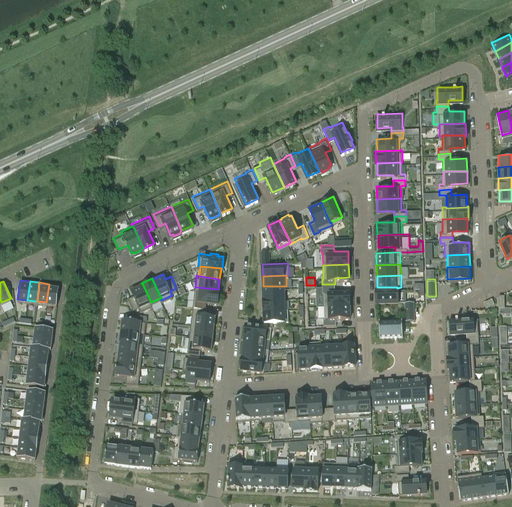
[(142,283),(131,288),(134,293),(128,296),(133,308),(139,305),(141,309),(152,304),(151,302),(142,283)]
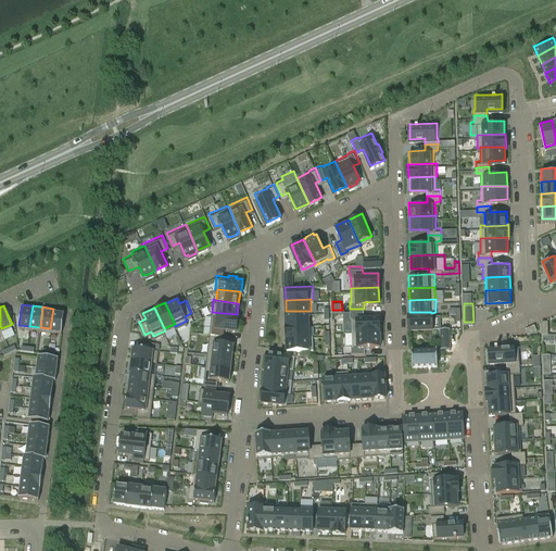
[(62,329),(64,310),(53,309),(50,328),(62,329)]
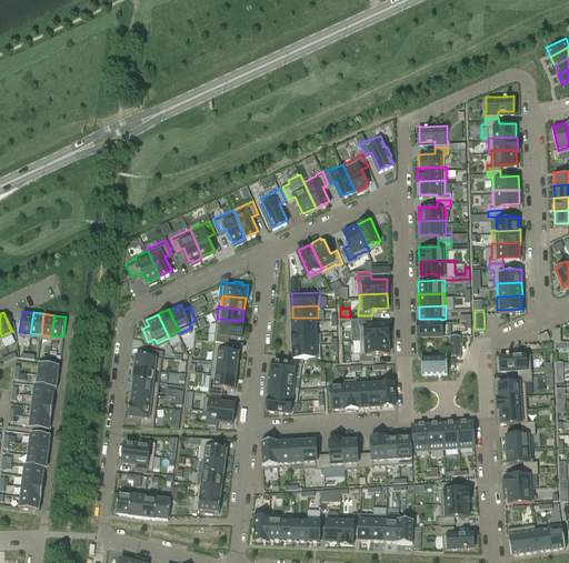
[(372,323),(372,315),(358,315),(358,323),(360,323),(360,338),(388,337),(388,322),(372,323)]
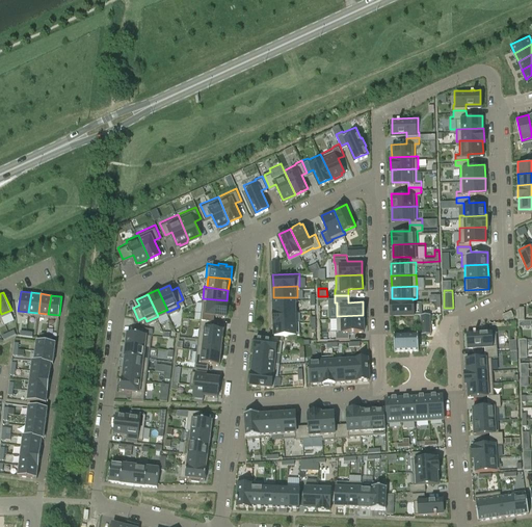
[(295,309),(295,308),(295,297),(273,297),(273,309),(295,309)]
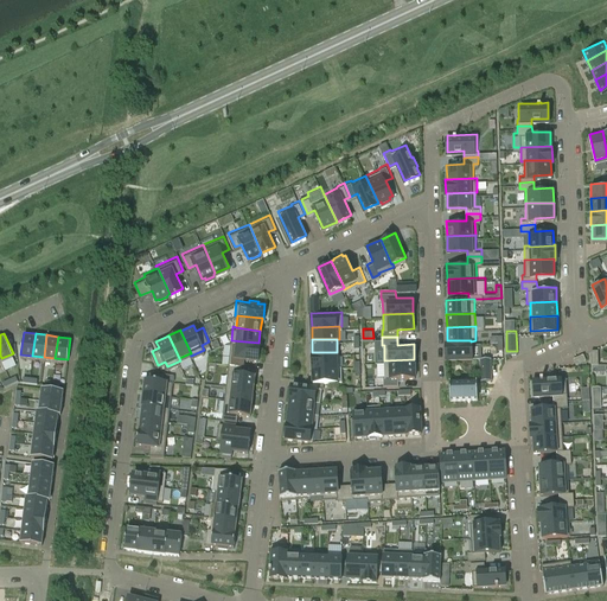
[(259,343),(231,340),(229,362),(244,363),(244,356),(259,357),(260,343),(259,343)]
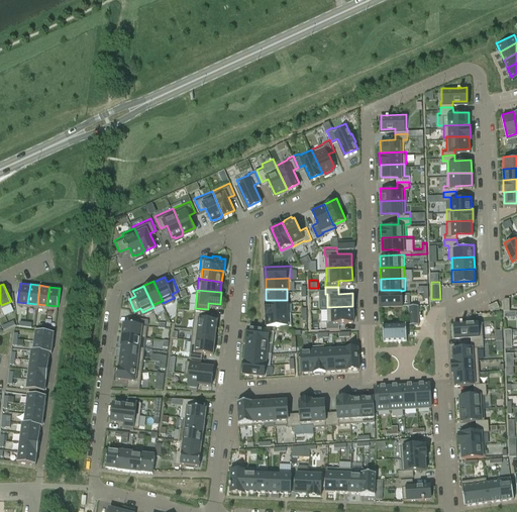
[(381,290),(380,290),(380,304),(402,303),(401,291),(401,290),(381,290)]
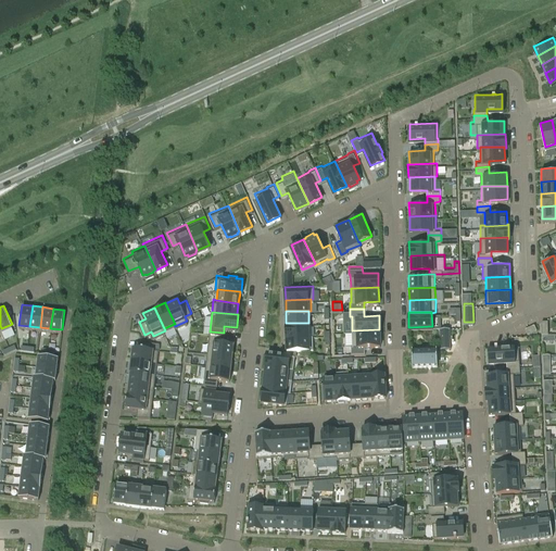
[(286,323),(287,335),(312,334),(311,322),(308,322),(308,323),(286,323)]
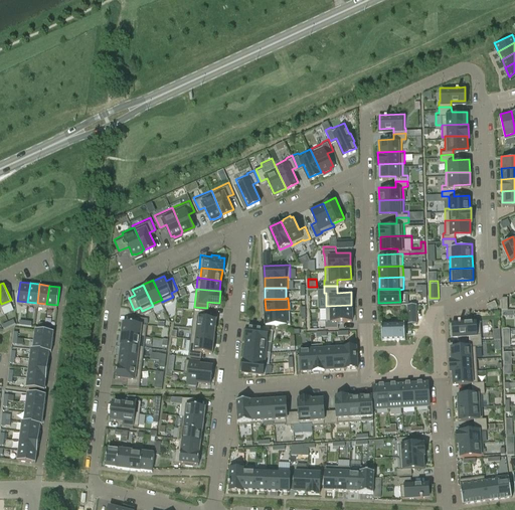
[(489,307),(497,303),(495,298),(486,302),(489,307)]
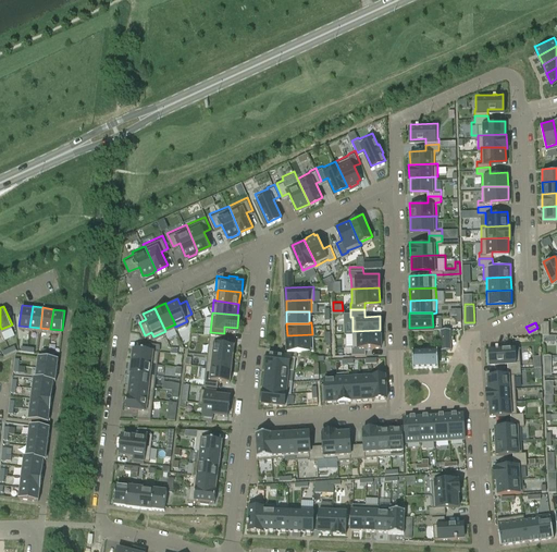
[(450,326),(441,326),(442,346),(450,346),(450,326)]
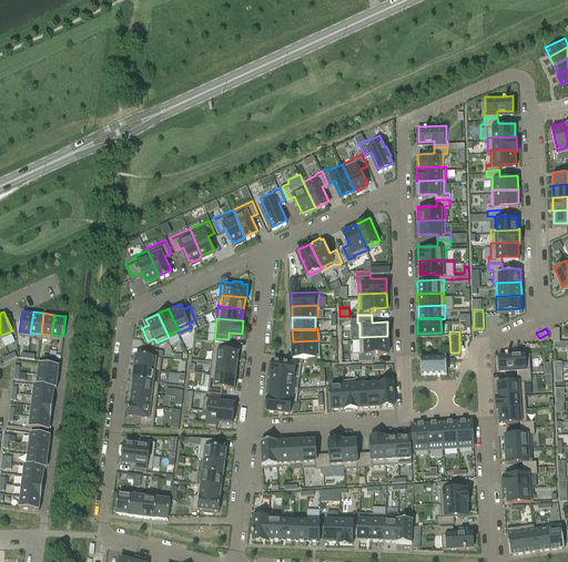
[(387,336),(359,337),(359,350),(358,350),(358,358),(373,358),(373,350),(388,350),(387,336)]
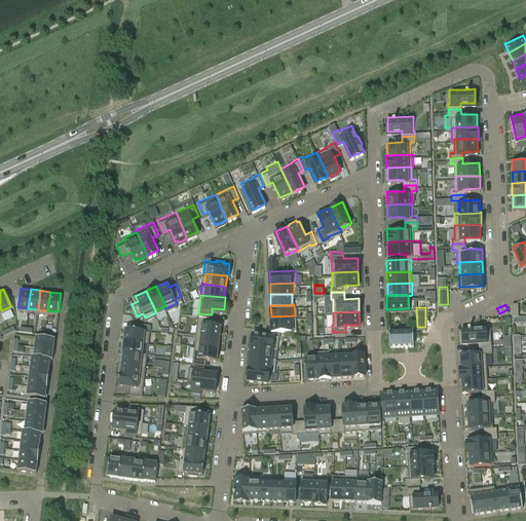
[(212,314),(198,313),(196,332),(220,334),(221,323),(211,321),(212,314)]
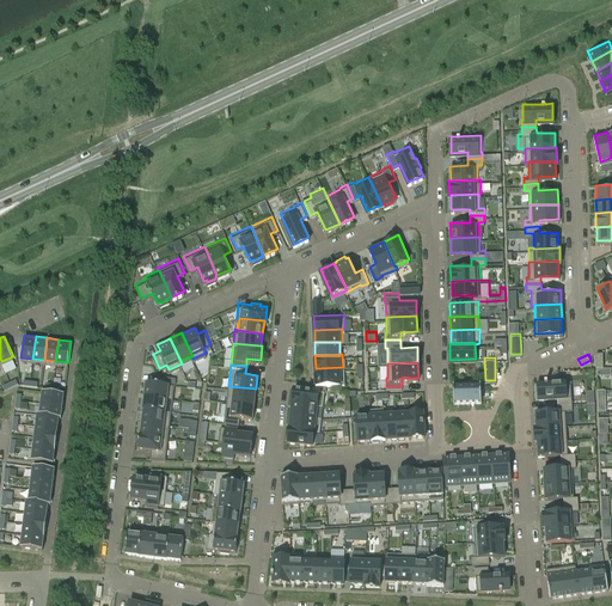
[(344,367),(343,367),(316,368),(316,383),(344,381),(344,367)]
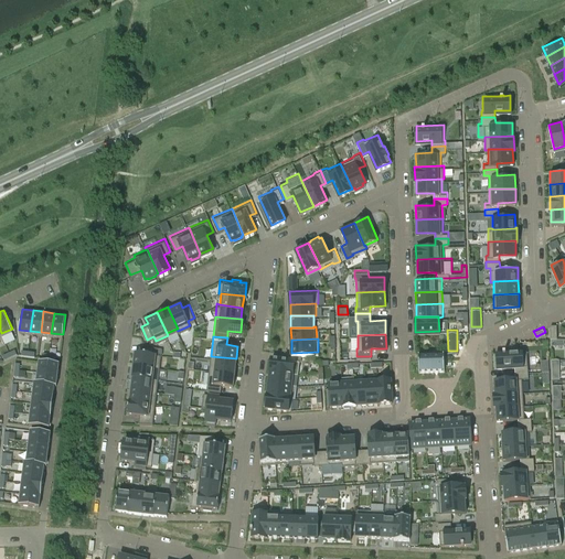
[(134,362),(160,365),(161,352),(156,352),(157,344),(142,343),(141,350),(135,350),(134,362)]
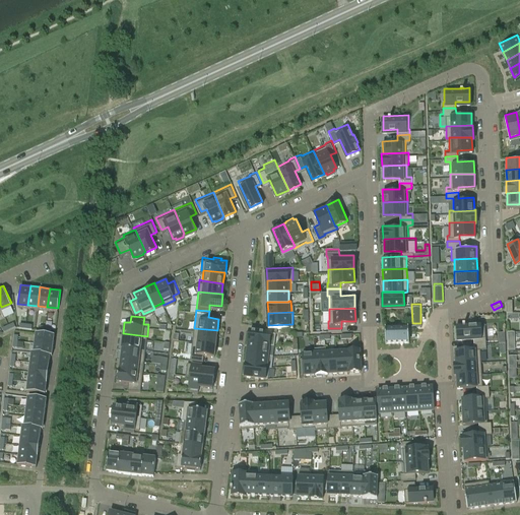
[(473,335),(473,341),(485,340),(484,321),(465,322),(465,321),(463,321),(463,322),(457,323),(458,336),(473,335)]
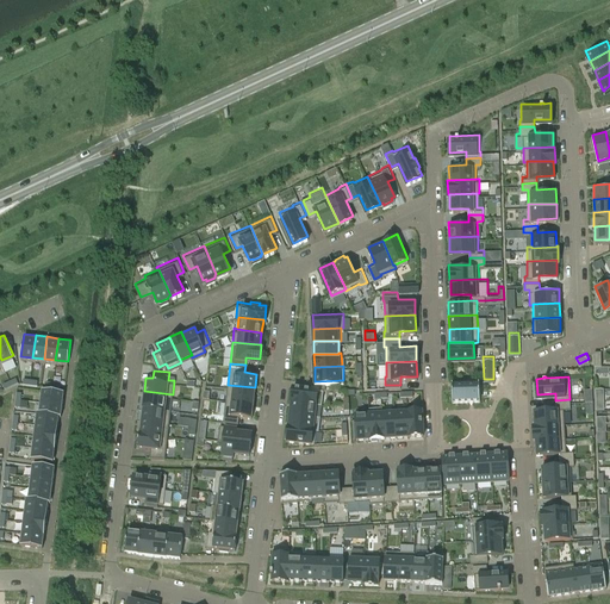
[(479,380),(452,380),(452,398),(479,397),(479,380)]
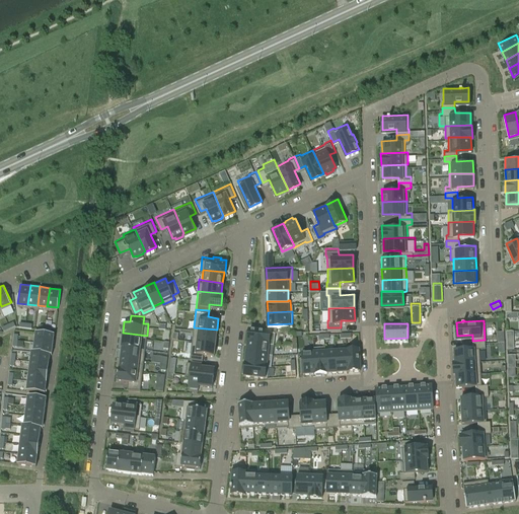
[(249,326),(248,339),(274,342),(275,329),(249,326)]
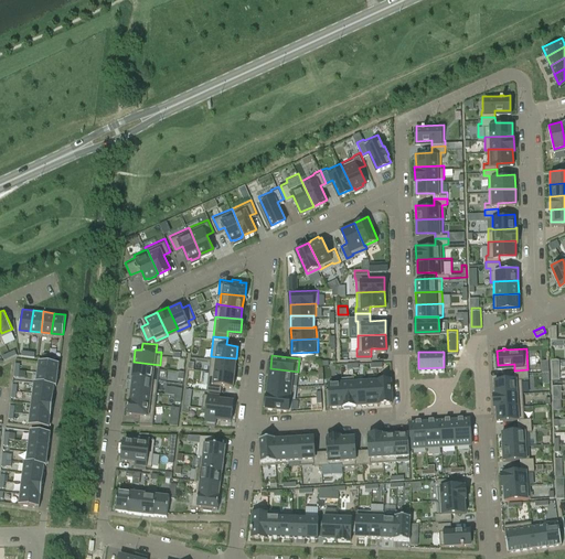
[(234,371),(236,358),(211,356),(209,367),(234,371)]
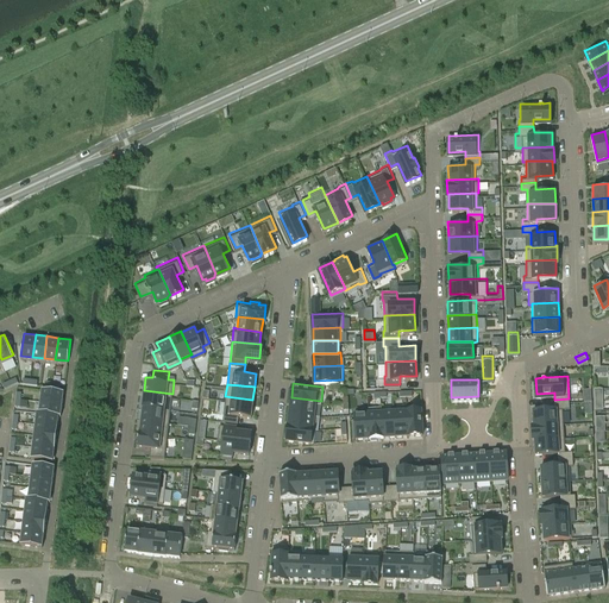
[(62,401),(64,388),(42,385),(41,397),(62,401)]
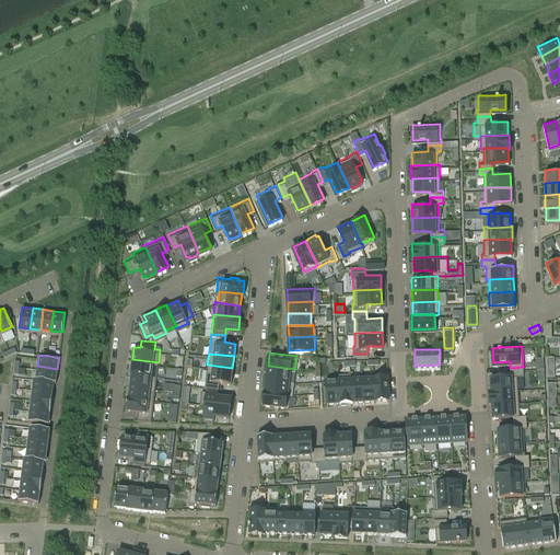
[(156,374),(159,362),(132,359),(130,372),(131,372),(131,371),(156,374)]
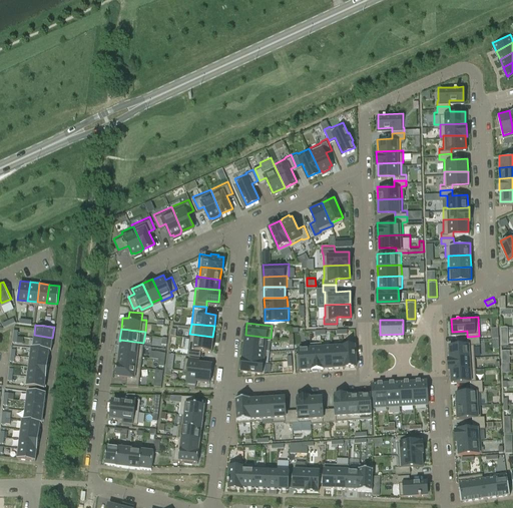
[(211,349),(212,337),(189,334),(187,353),(200,354),(201,348),(211,349)]
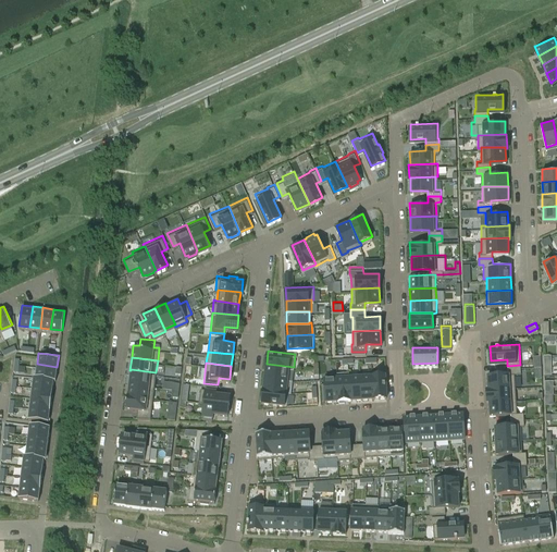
[(57,367),(37,364),(36,373),(36,375),(53,377),(56,377),(57,367)]
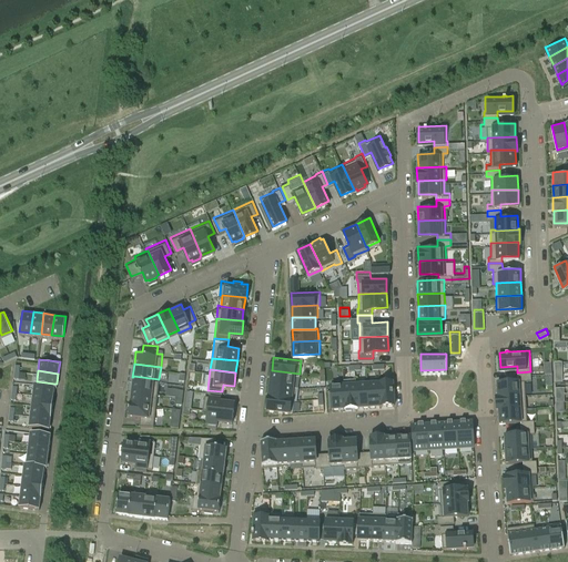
[(272,370),(270,381),(298,386),(300,374),(272,370)]
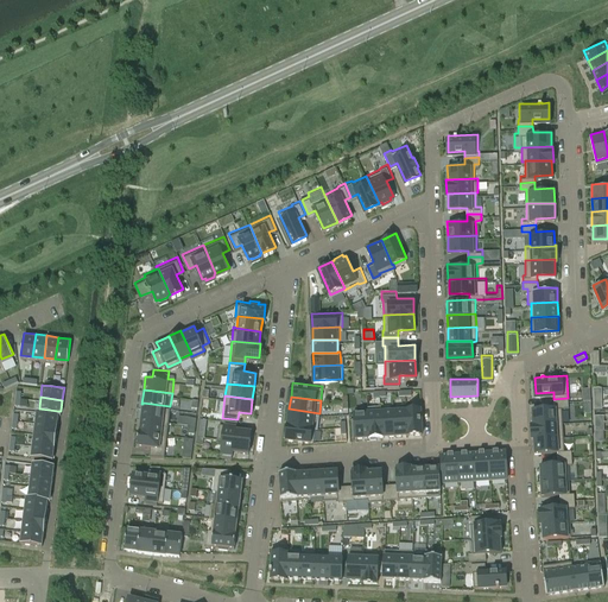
[(532,406),(532,420),(532,422),(563,419),(562,405),(569,405),(568,398),(553,399),(555,405),(532,406)]
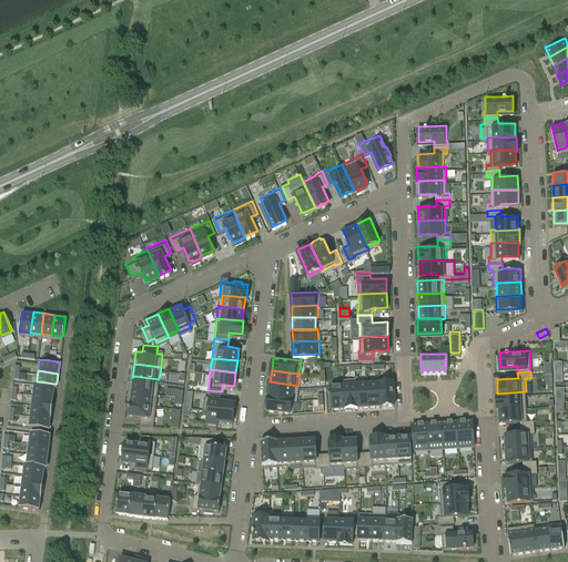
[(132,388),(158,391),(159,379),(133,376),(133,377),(132,388)]
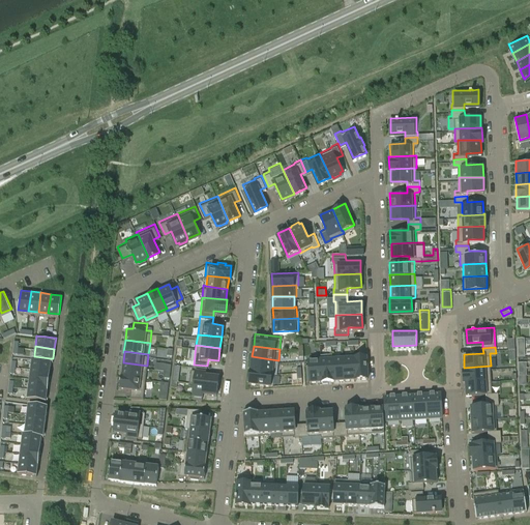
[(328,378),(333,377),(331,353),(332,353),(332,351),(320,352),(320,354),(321,354),(322,378),(323,380),(328,380),(328,378)]
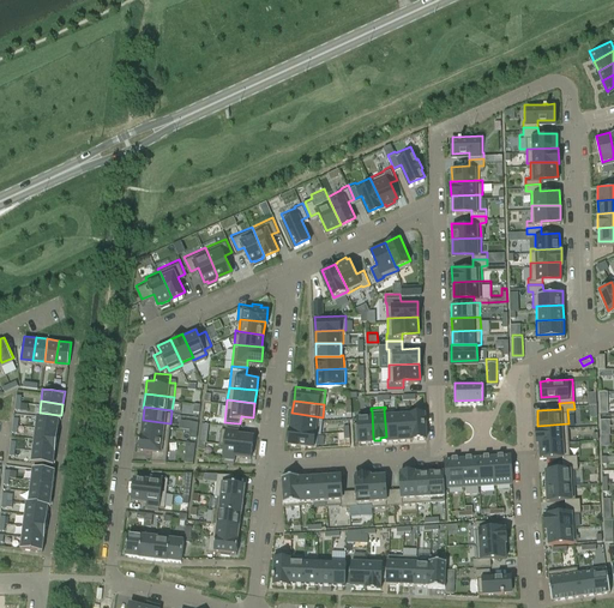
[(397,411),(398,411),(398,409),(385,409),(384,409),(386,437),(399,437),(397,411)]
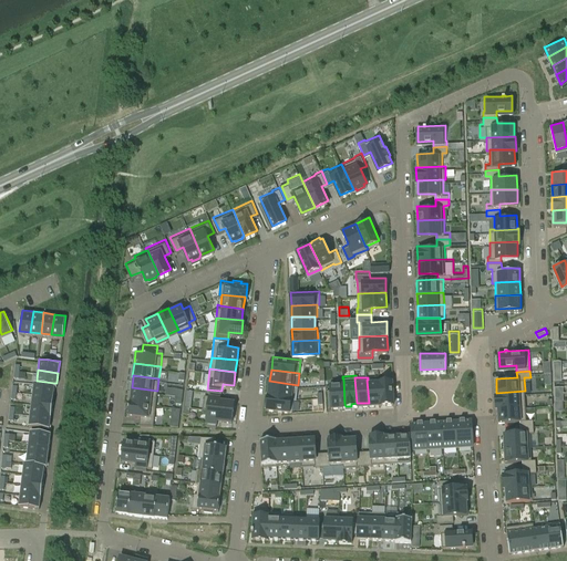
[(452,378),(452,392),(465,391),(465,377),(452,378)]
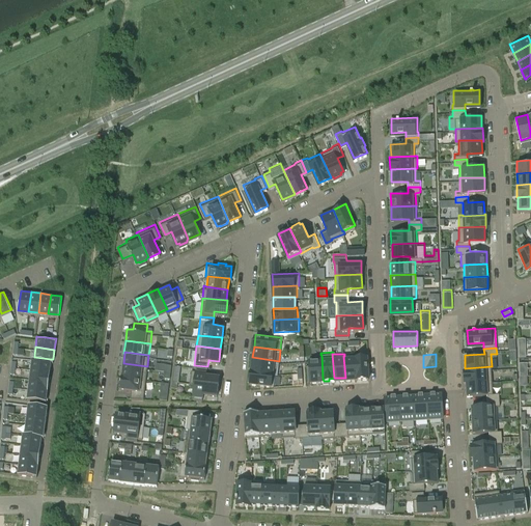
[(322,355),(320,355),(309,356),(310,380),(323,379),(322,355)]
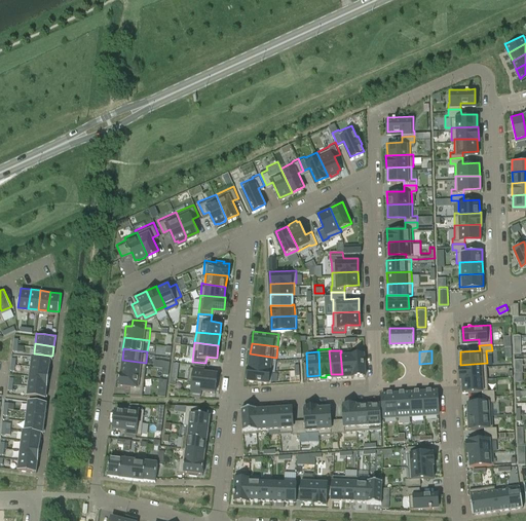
[(342,374),(352,373),(351,351),(341,352),(340,352),(342,374)]
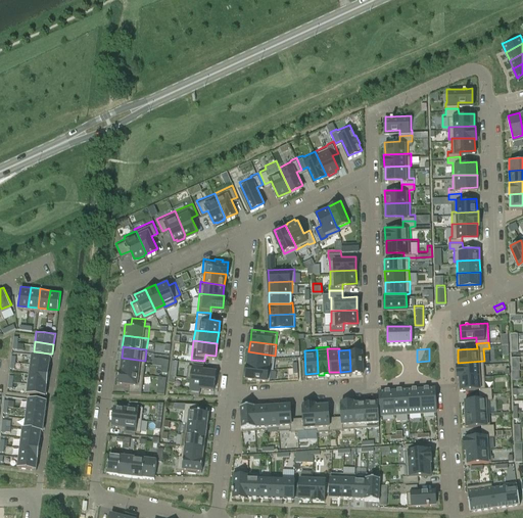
[(362,349),(349,349),(350,371),(363,370),(362,349)]
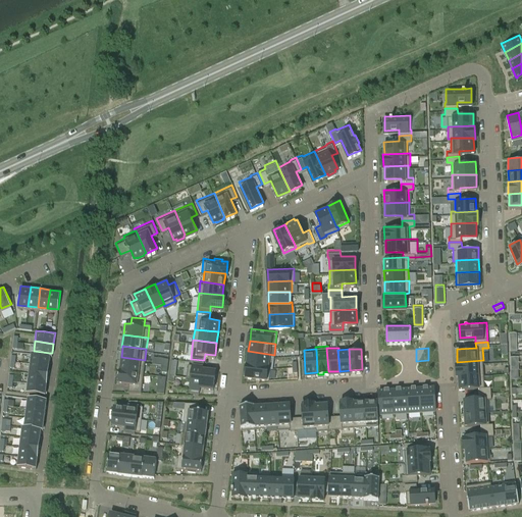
[(31,360),(49,362),(50,353),(34,351),(34,350),(32,350),(31,360)]
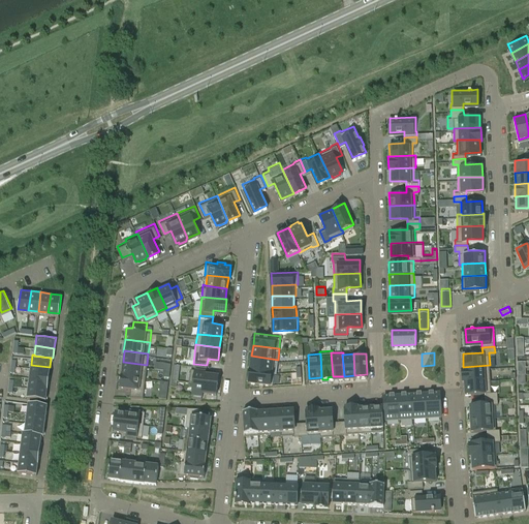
[(251,356),(250,367),(274,370),(274,371),(276,371),(278,360),(251,356)]
